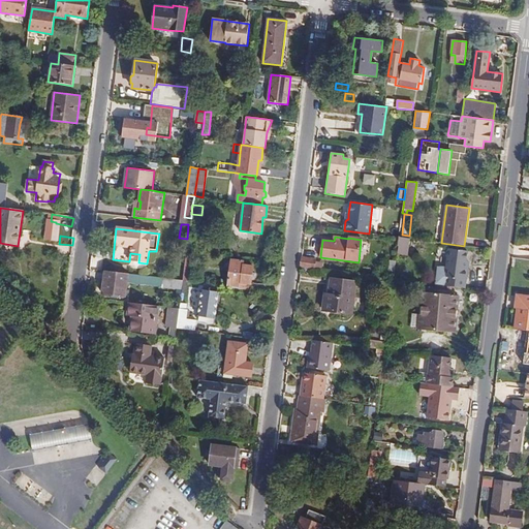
[(410,239),(399,238),(397,254),(407,255),(408,248),(409,248),(410,239)]
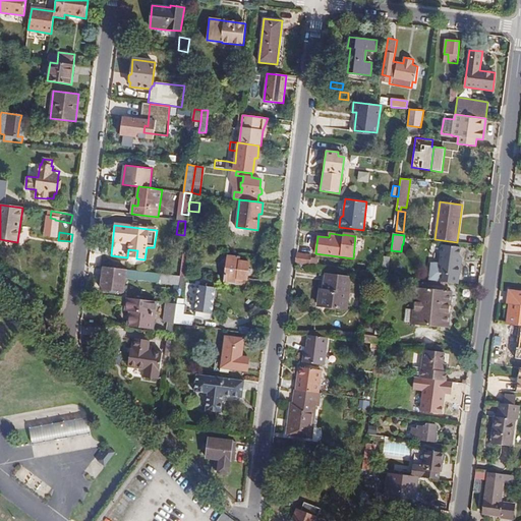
[(428,281),(458,284),(461,266),(459,266),(461,247),(442,244),(441,263),(431,262),(428,281)]
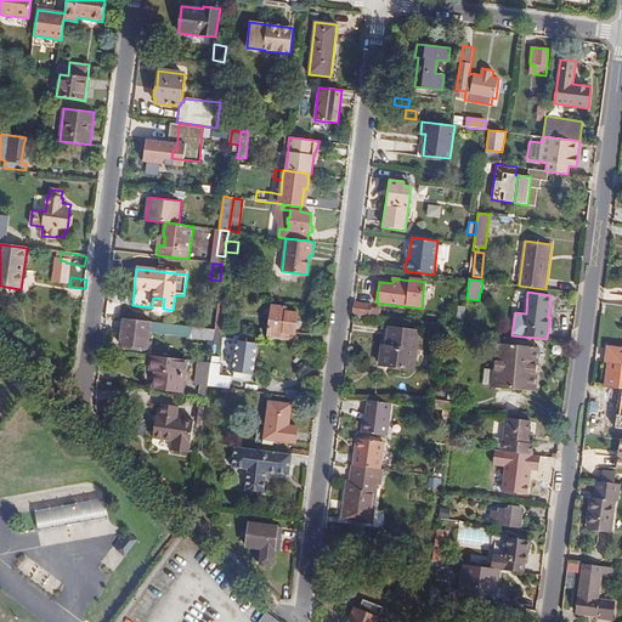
[(152,307),(163,309),(164,299),(153,298),(152,307)]
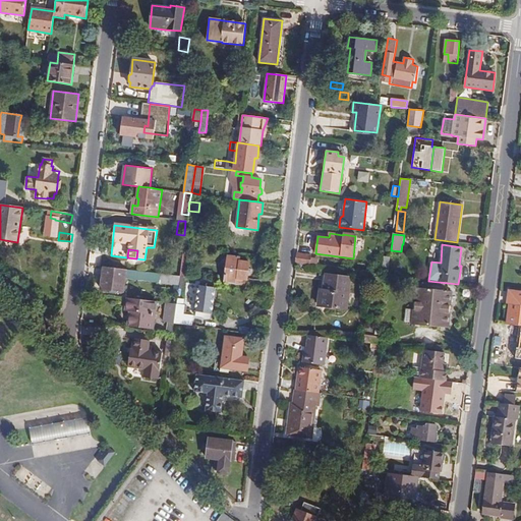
[(184,249),(180,276),(186,277),(189,249),(184,249)]
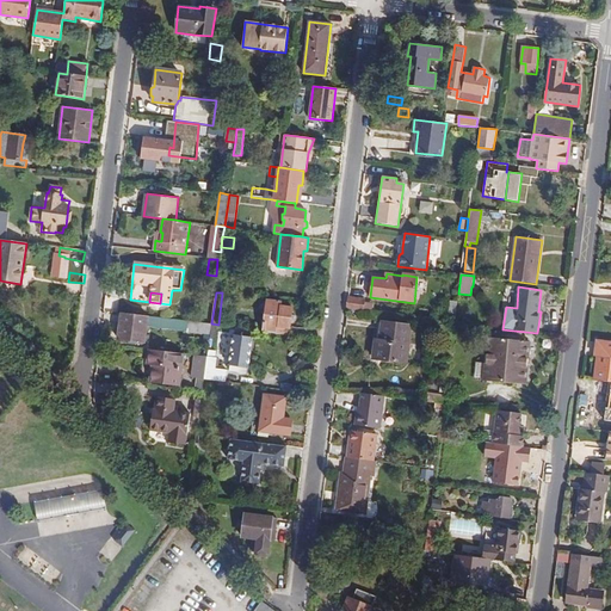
[(349,297),(347,308),(364,309),(365,300),(349,297)]
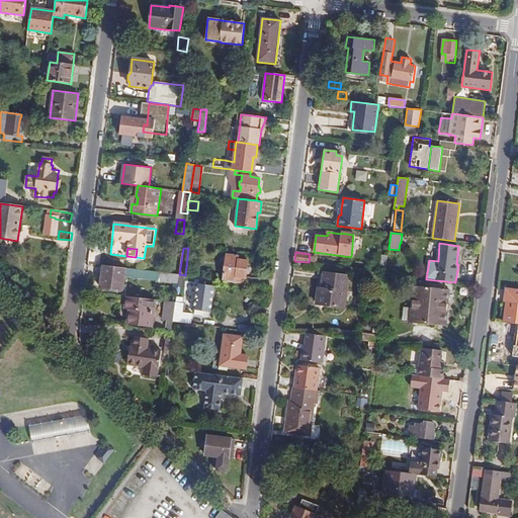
[(239,259),(239,254),(228,253),(224,280),(243,283),(244,278),(246,278),(248,269),(250,270),(250,266),(248,266),(249,260),(239,259)]
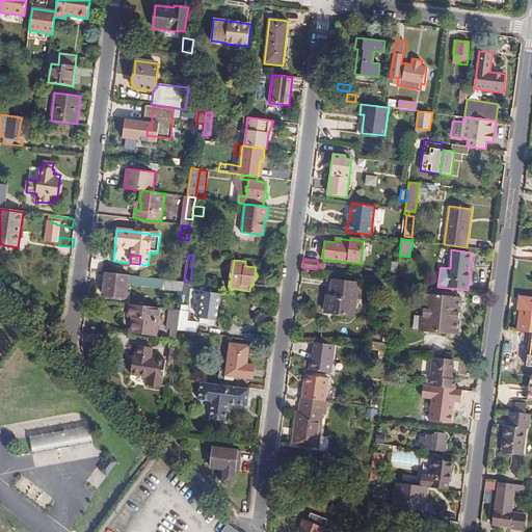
[(130,275),(106,272),(103,295),(126,298),(128,284),(175,290),(175,292),(183,293),(184,282),(130,275)]
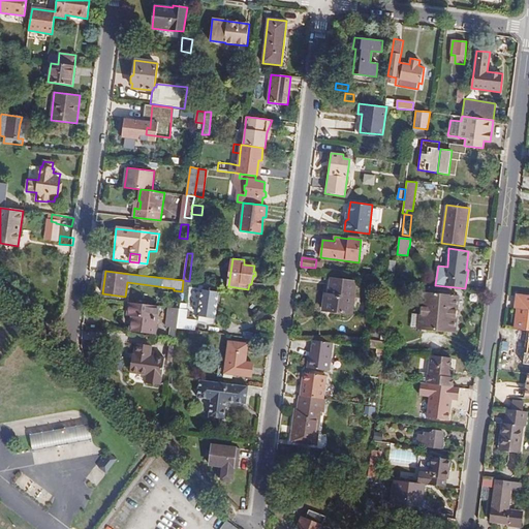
[(356,281),(331,278),(329,294),(324,293),(322,311),(352,314),(356,281)]
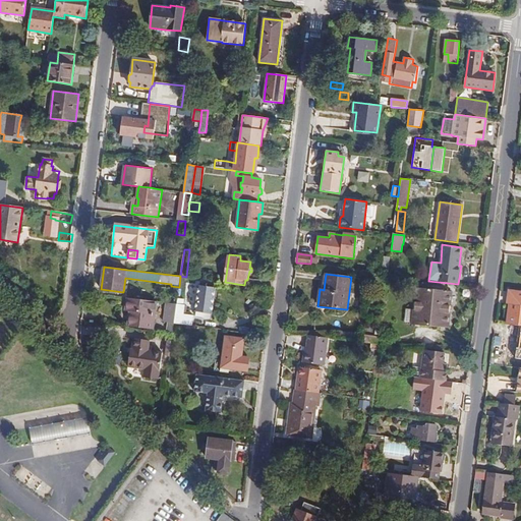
[(249,286),(264,288),(264,280),(250,278),(249,286)]
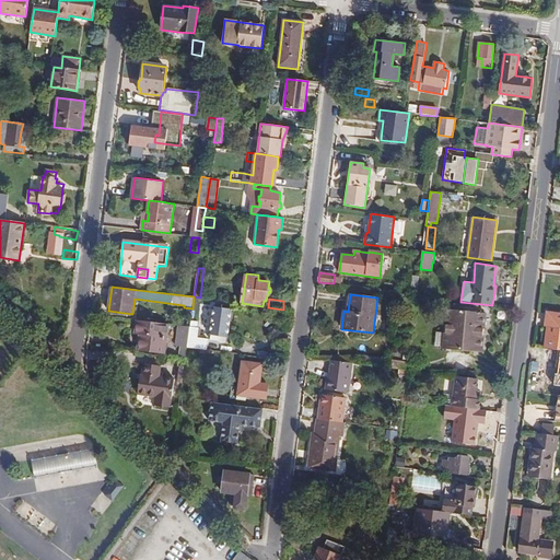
[(225,342),(232,302),(216,300),(210,340),(225,342)]
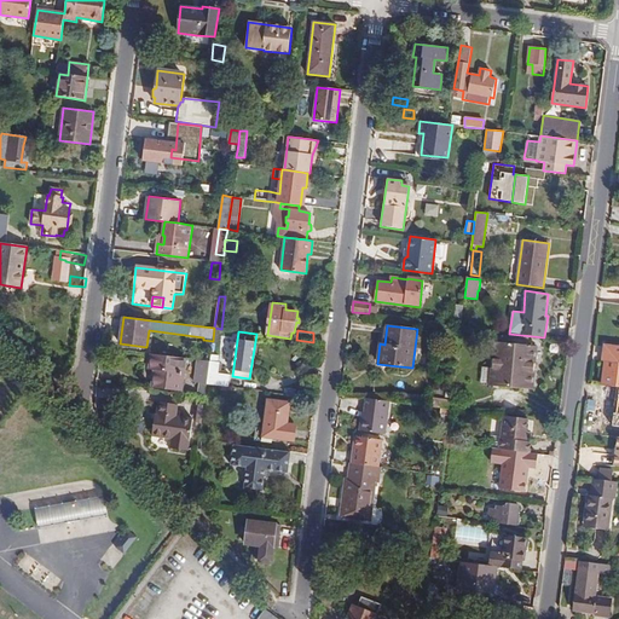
[(537,346),(495,341),(491,368),(482,368),(481,382),(490,383),(490,386),(532,389),(537,346)]
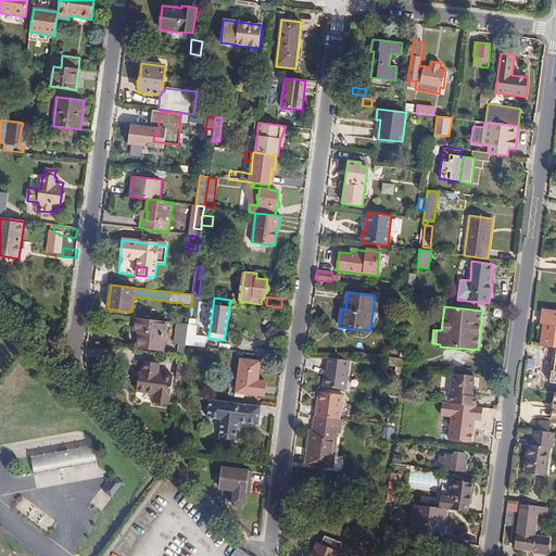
[(547,348),(555,348),(555,312),(543,311),(542,321),(544,321),(541,346),(547,348)]
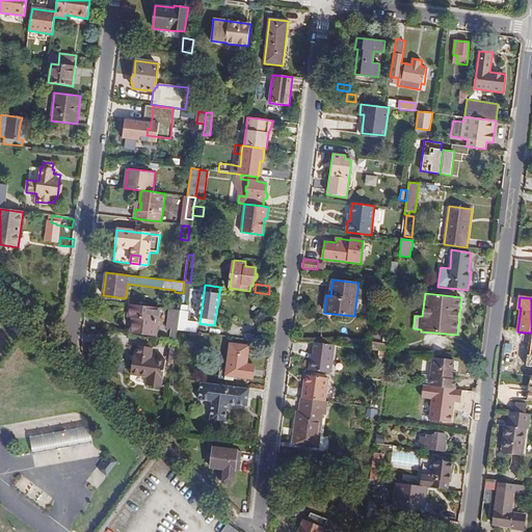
[(160,308),(130,304),(128,318),(133,318),(131,327),(157,329),(160,308)]
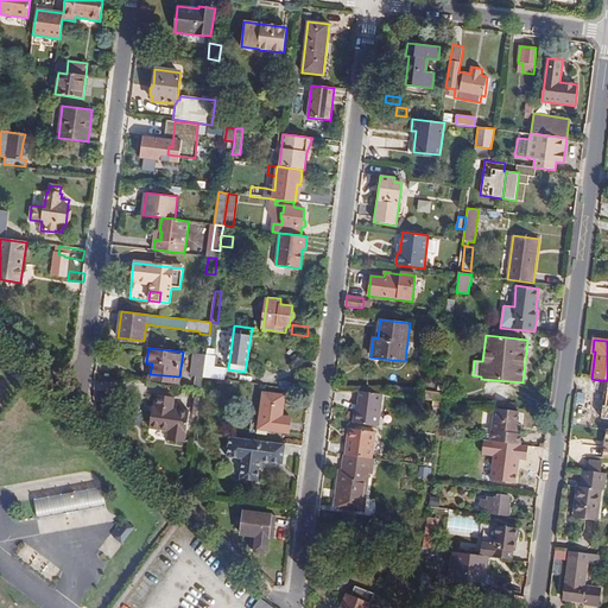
[(203,378),(223,380),(225,369),(213,368),(214,360),(215,349),(207,348),(206,355),(203,378)]
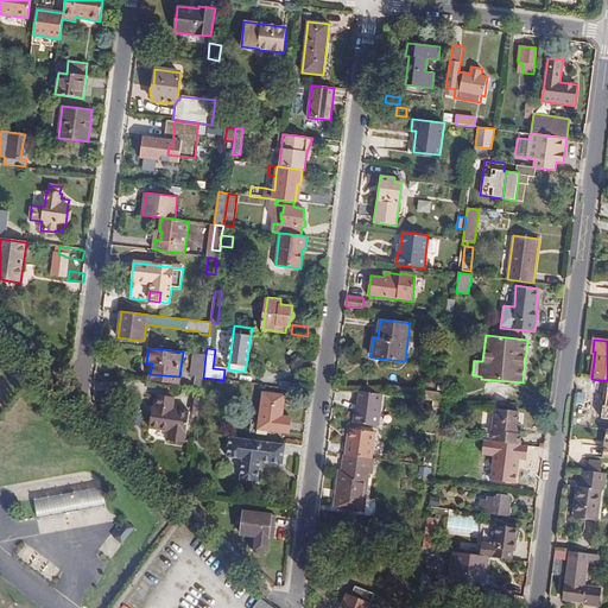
[(202,387),(203,378),(206,355),(194,353),(191,375),(196,377),(195,386),(202,387)]
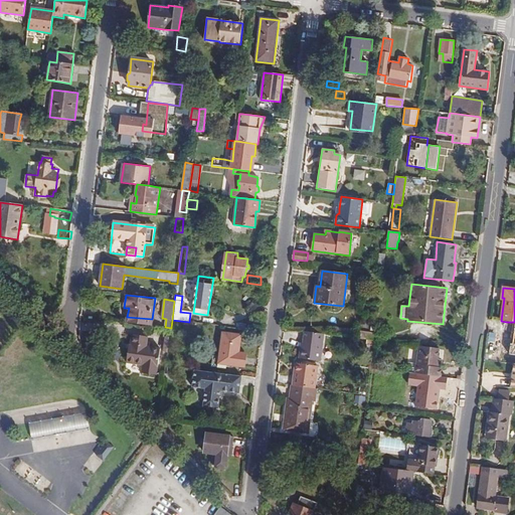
[(151,326),(152,319),(127,317),(126,323),(151,326)]
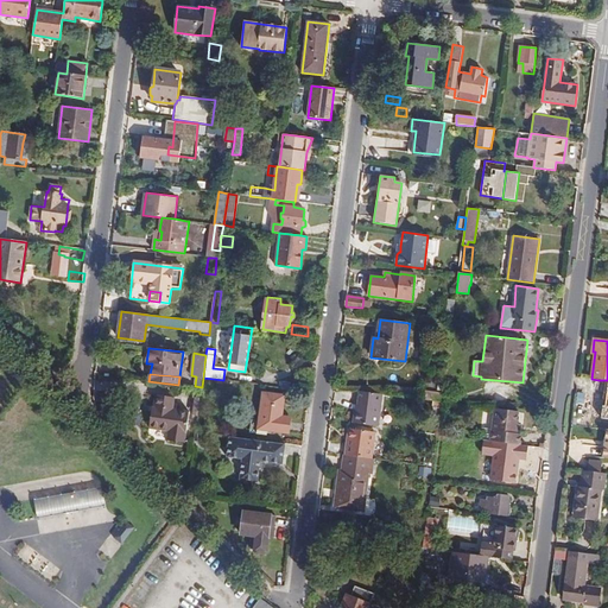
[(297,378),(296,386),(309,387),(310,380),(297,378)]
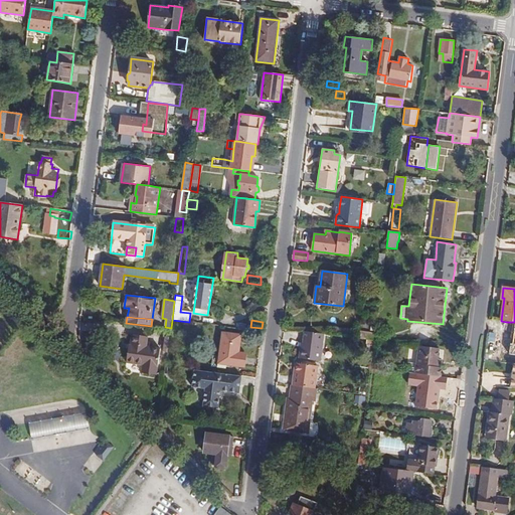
[(514,323),(501,322),(500,328),(498,344),(514,345),(514,323)]
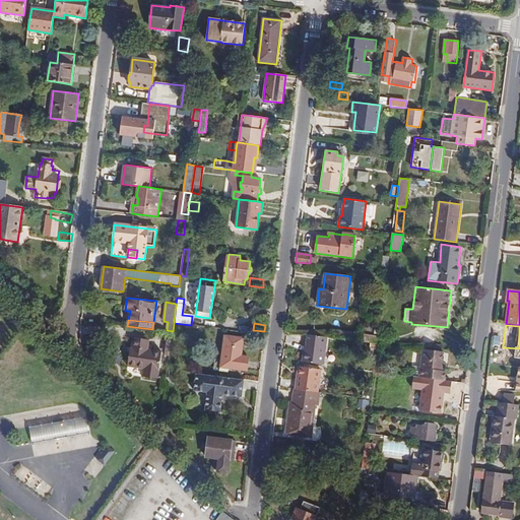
[(302,362),(323,365),(327,337),(308,334),(306,350),(304,350),(302,362)]
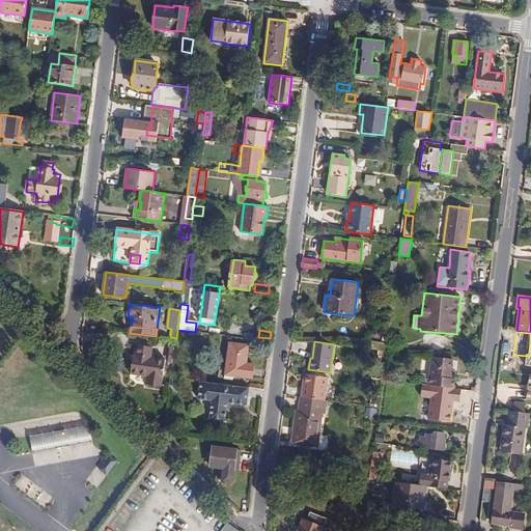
[(388,352),(389,343),(370,341),(369,348),(378,350),(386,352),(388,352)]
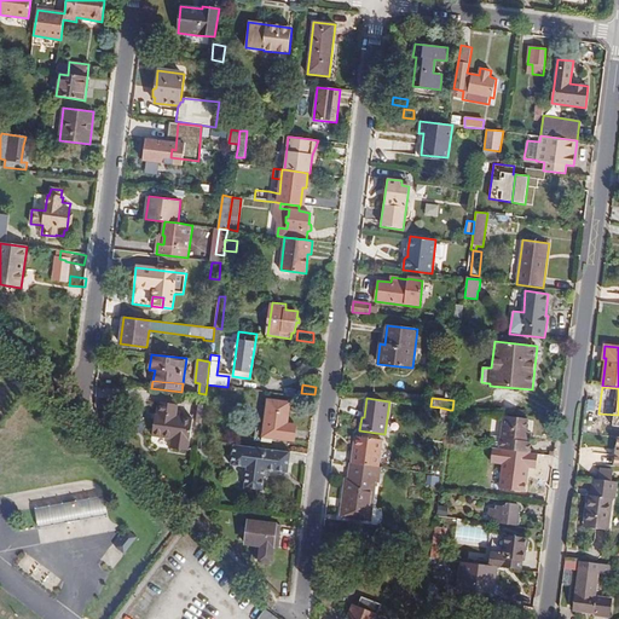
[(285,440),(288,424),(291,403),(267,399),(261,441),(271,443),(272,439),(285,440)]
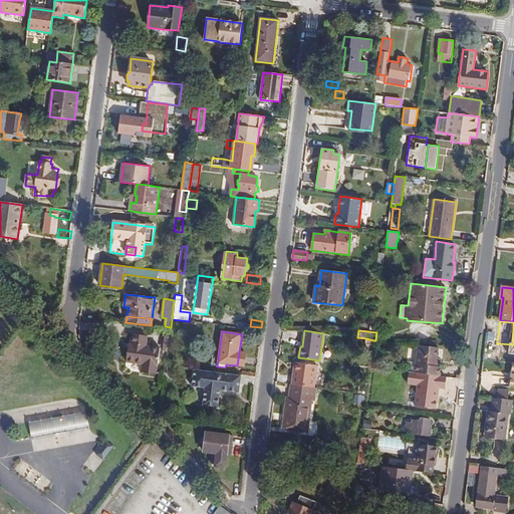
[(131,347),(129,346),(125,361),(143,364),(142,372),(157,374),(158,365),(161,347),(147,345),(148,336),(132,334),(131,343),(132,344),(131,347)]
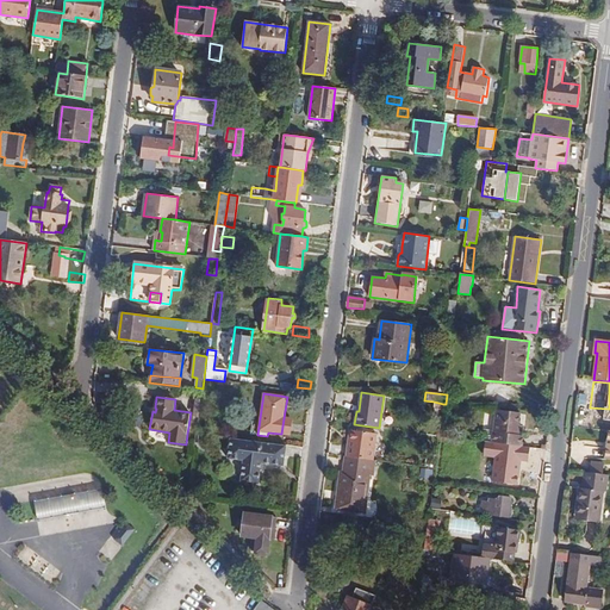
[(492,442),(522,447),(524,435),(522,435),(517,435),(518,425),(521,412),(497,410),(495,430),(492,442)]
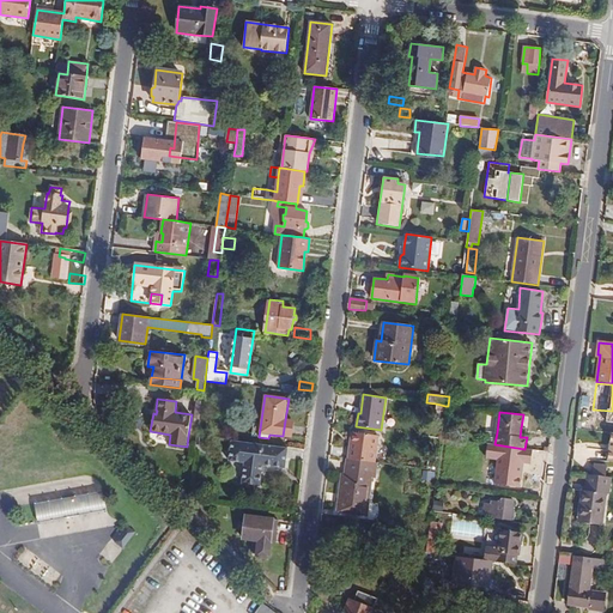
[(484,443),(495,444),(497,432),(485,431),(484,443)]
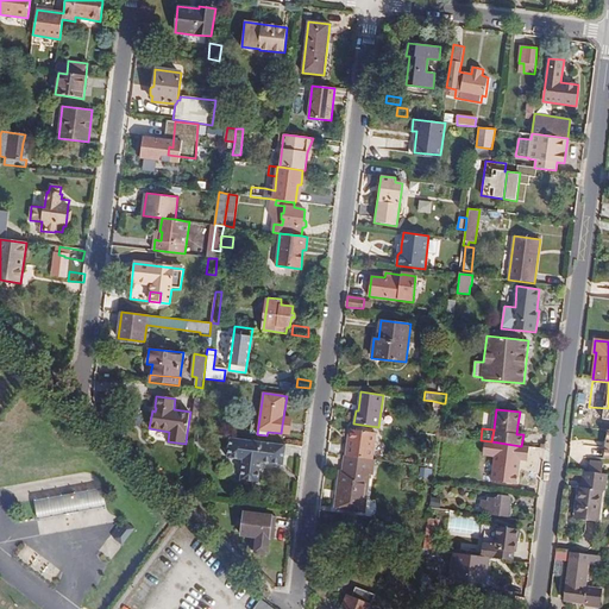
[(347,447),(346,456),(372,459),(376,433),(350,429),(347,441),(349,441),(349,447),(347,447)]
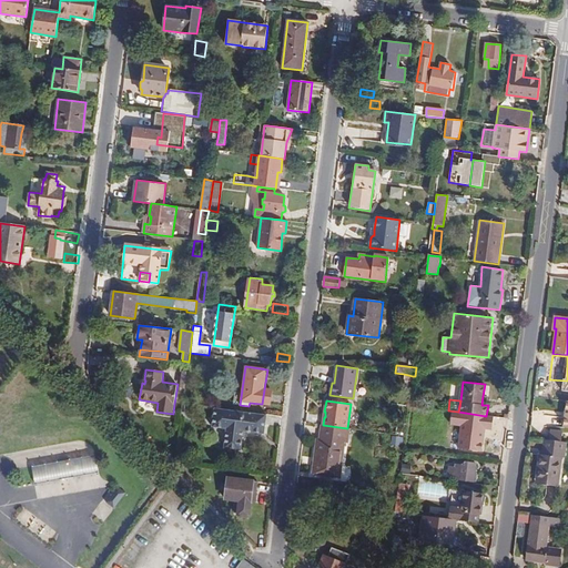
[(264,435),(266,415),(241,412),(215,408),(212,427),(227,429),(224,448),(241,450),(243,438),(244,432),(247,432),(264,435)]
